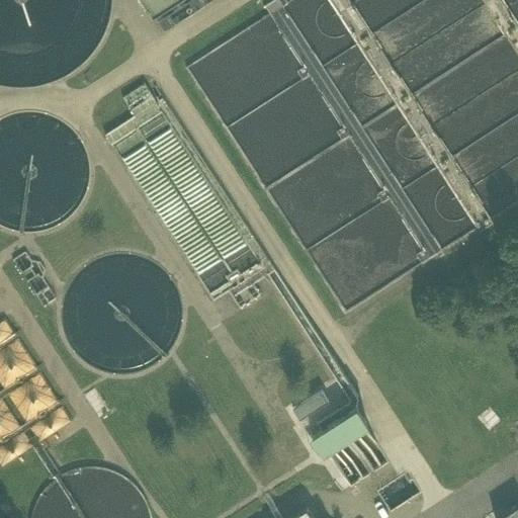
[(0,0),(0,87),(0,88),(24,90),(49,86),(71,75),(90,60),(104,39),(112,16),(113,0),(0,0)]
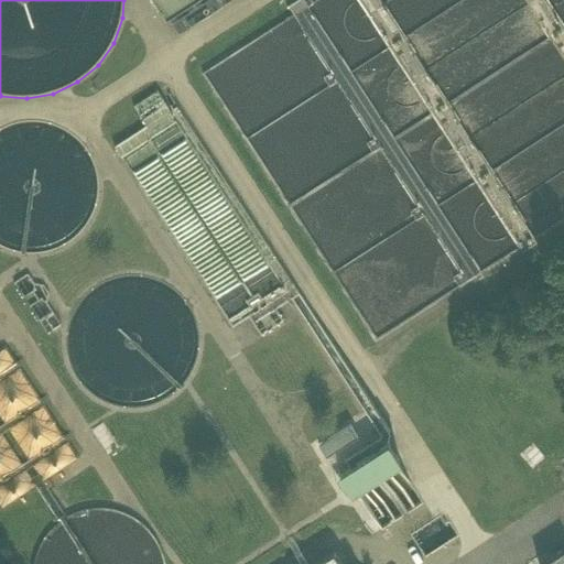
[(160,6),(165,15),(166,14),(188,0),(150,0),(155,9),(160,6)]
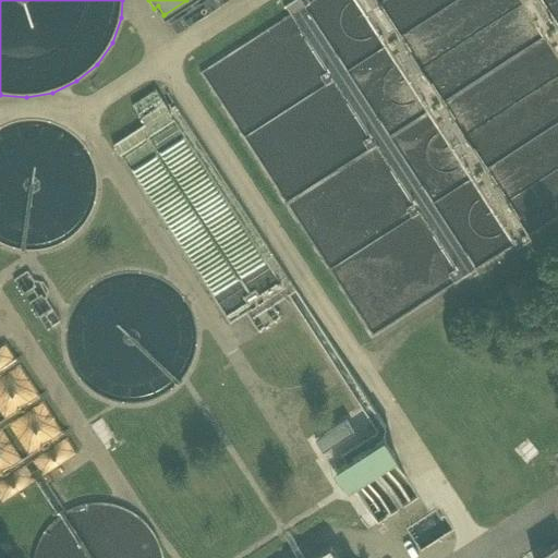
[(227,0),(186,0),(165,14),(177,33),(227,0)]
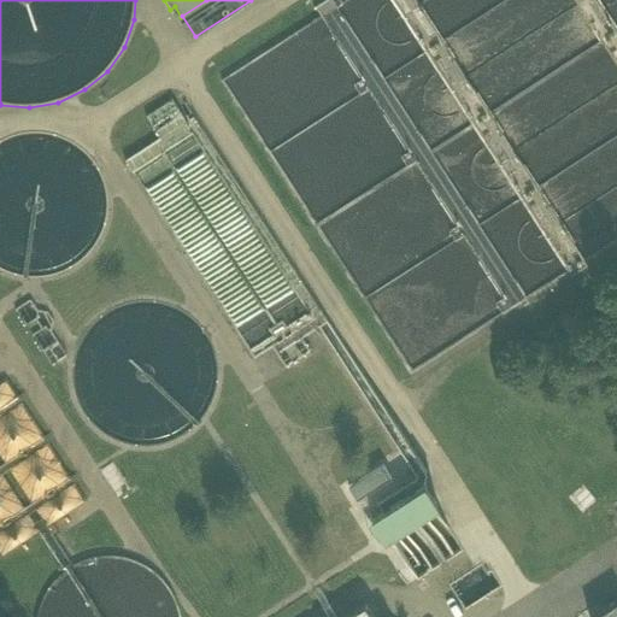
[(221,77),(411,370),(576,263),(579,265),(587,260),(585,257),(616,235),(616,0),(339,0),(336,3),(334,0),(318,0),(315,3),(321,12),(221,77)]
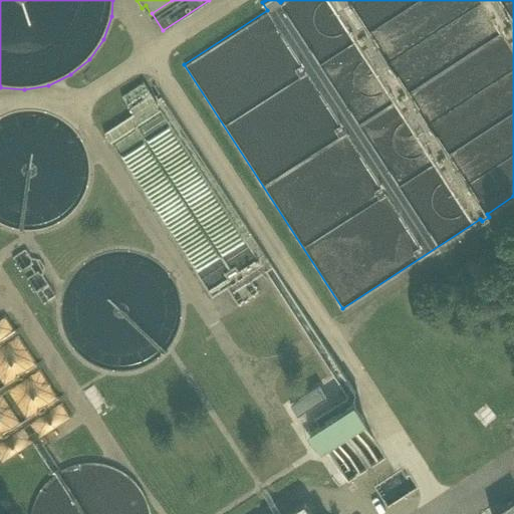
[(352,403),(354,394),(161,93),(155,98),(143,79),(121,93),(133,112),(103,131),(211,296),(226,287),(237,303),(258,290),(251,279),(265,270),(347,397),(313,418),(318,425),(352,403)]
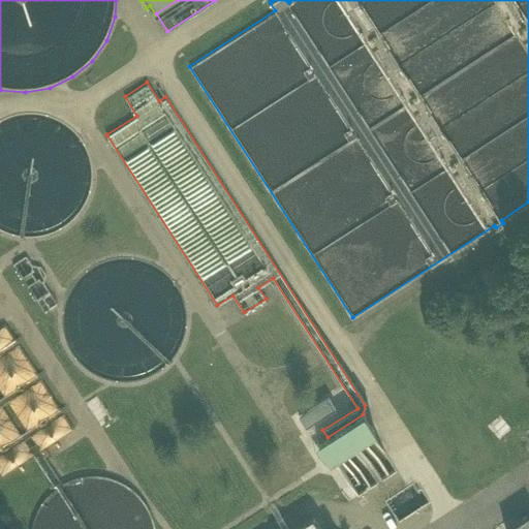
[(0,225),(6,230),(30,235),(54,229),(73,216),(87,196),(91,173),(87,149),(73,129),(53,116),(29,112),(5,117),(0,120),(0,225)]
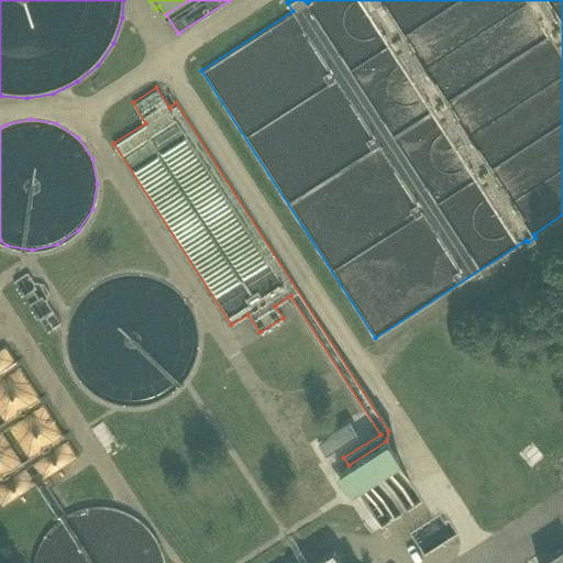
[(28,302),(39,318),(52,309),(46,299),(48,290),(43,282),(33,279),(26,271),(13,279),(23,295),(32,289),(36,297),(28,302)]
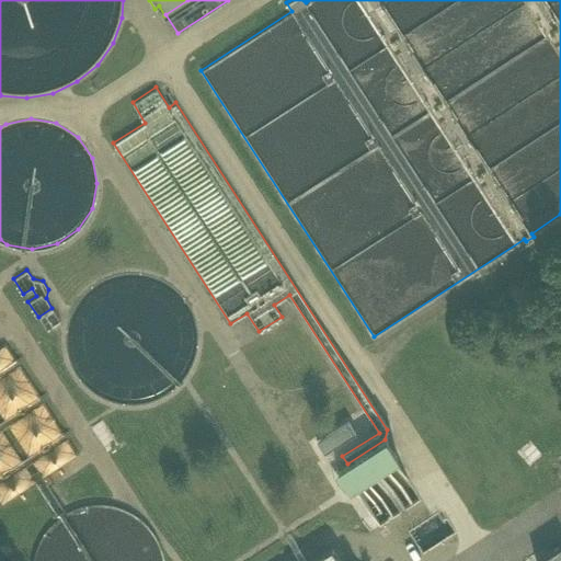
[(65,344),(70,365),(82,384),(100,397),(121,403),(142,403),(163,397),(180,384),(192,365),(197,344),(195,322),(186,302),(172,286),(152,276),(132,273),(110,276),(91,286),(76,302),(67,322),(65,344)]
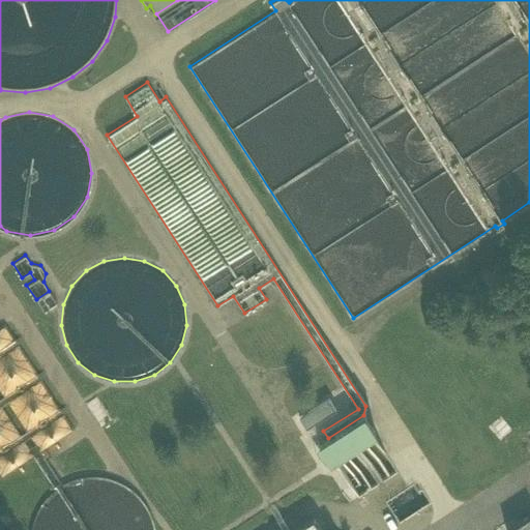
[(55,488),(62,482),(43,454),(48,452),(45,447),(74,429),(62,412),(69,408),(66,404),(60,407),(40,378),(47,374),(43,369),(37,373),(18,343),(24,339),(21,333),(15,337),(2,319),(0,320),(0,474),(1,475),(34,454),(55,488)]
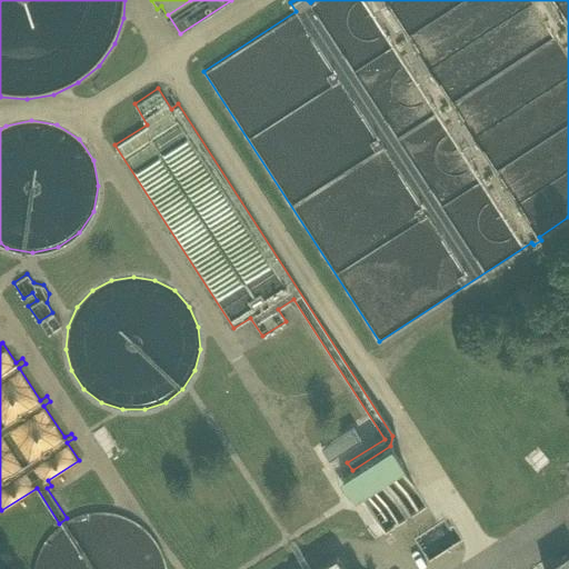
[(352,426),(320,446),(328,458),(360,438),(352,426)]
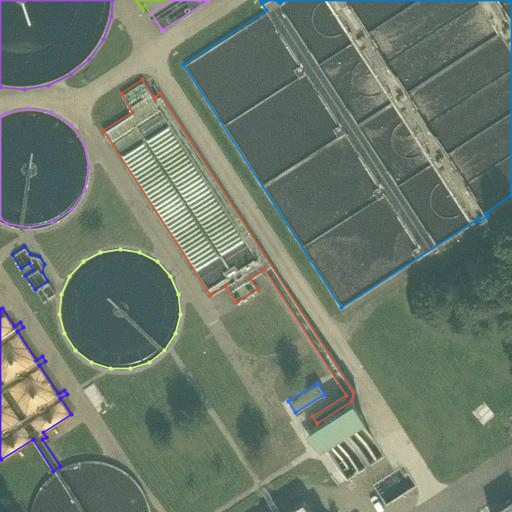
[(321,444),(334,464),(354,451),(357,449),(373,440),(359,419),(362,417),(351,401),(317,423),(308,429),(318,445),(321,444)]
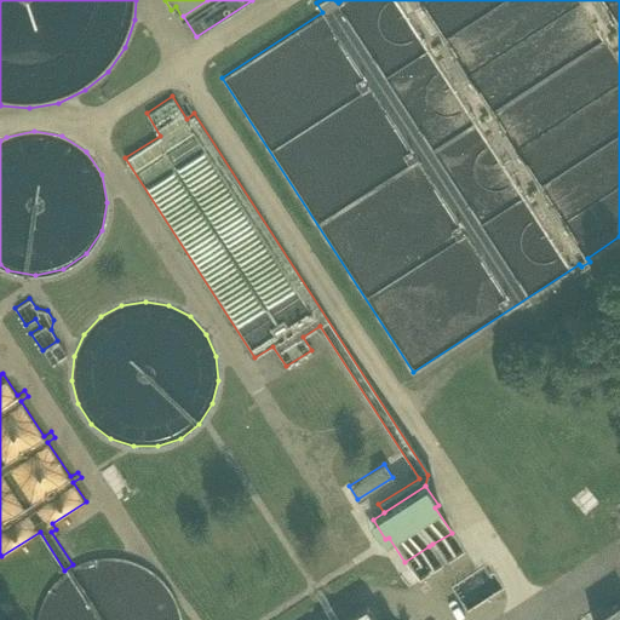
[(452,533),(432,544),(447,566),(465,554),(452,533)]
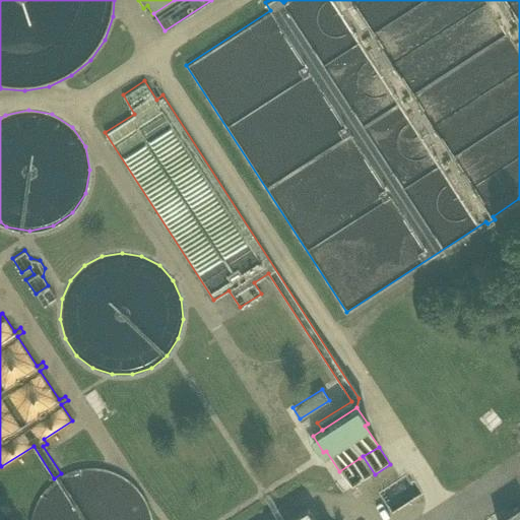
[(360,458),(339,471),(351,490),(372,476),(360,458)]
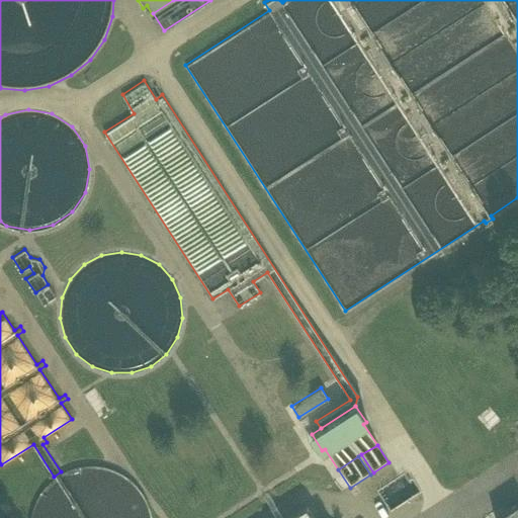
[(29,517),(152,517),(151,509),(143,492),(131,479),(114,468),(97,464),(79,465),(61,471),(54,477),(47,483),(35,498),(30,516),(29,517)]
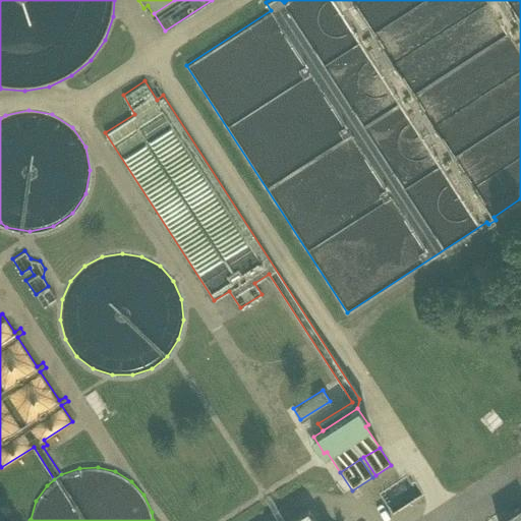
[(410,474),(379,494),(393,515),(423,495),(410,474)]
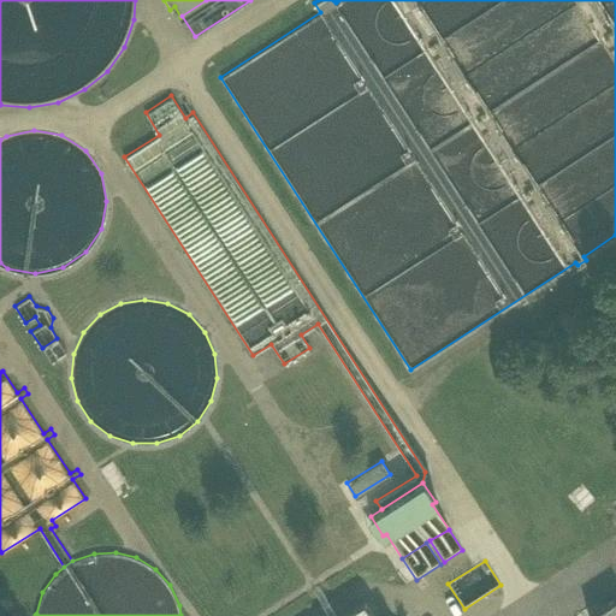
[(590,615),(615,615),(615,598),(608,604),(590,615)]
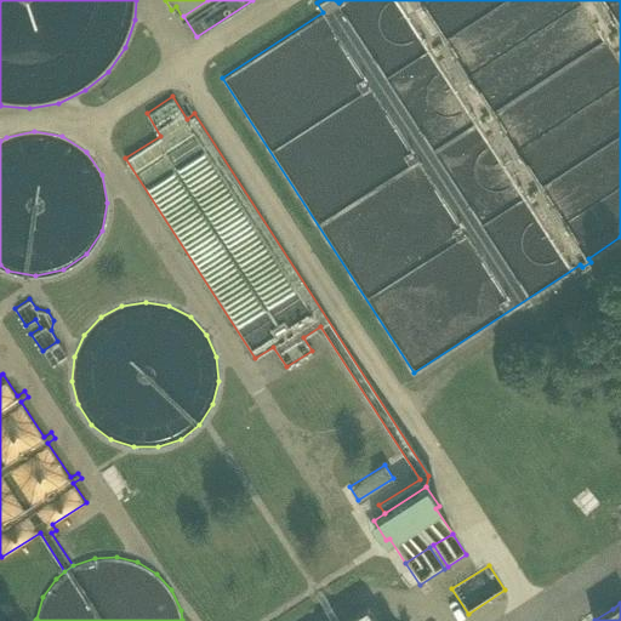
[(345,620),(374,620),(365,608),(345,620)]
